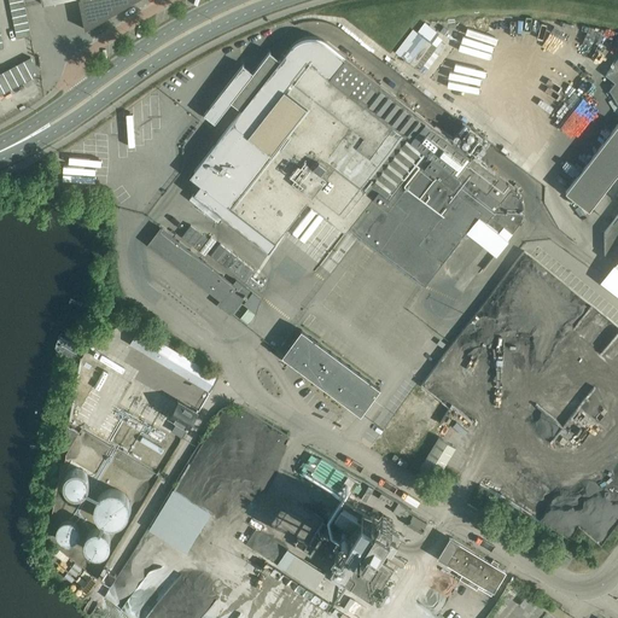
[(23,0),(10,3),(11,10),(25,7),(23,0)]
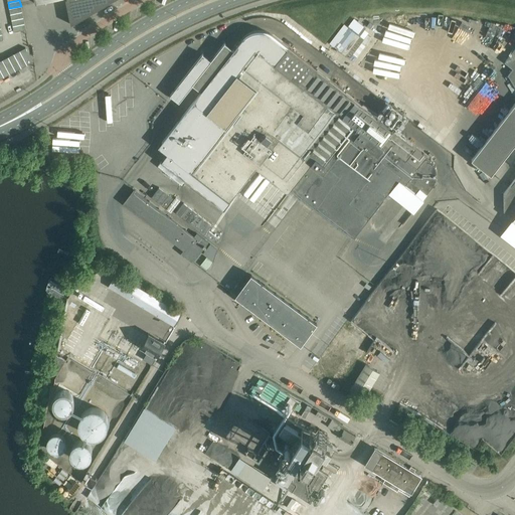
[(65,0),(70,24),(113,0),(65,0)]
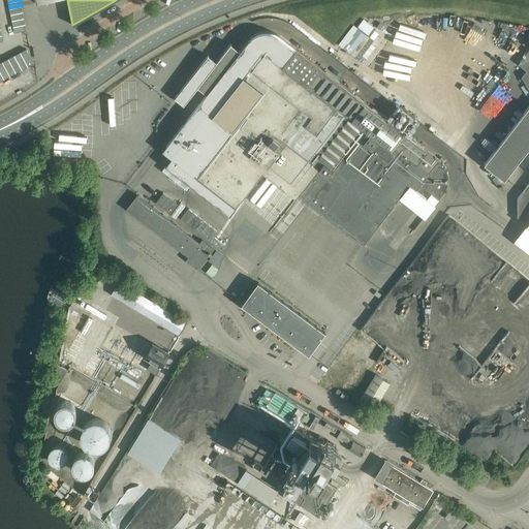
[(23,12),(22,7),(22,6),(9,8),(10,14),(23,12)]
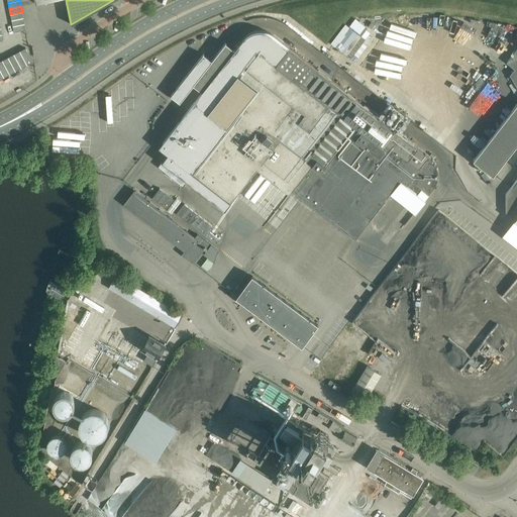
[(11,20),(23,18),(22,12),(10,14),(11,20)]
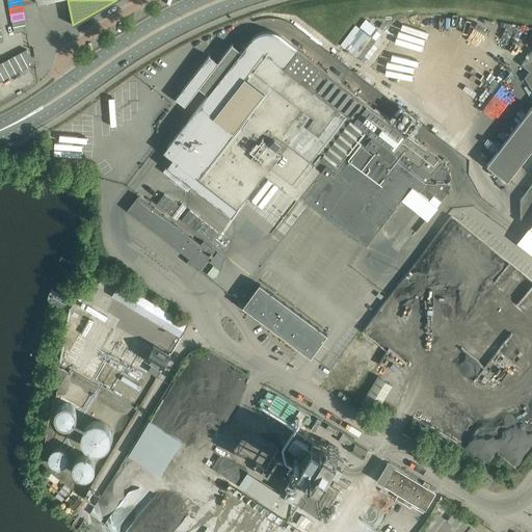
[(24,19),(11,21),(12,27),(25,24),(24,19)]
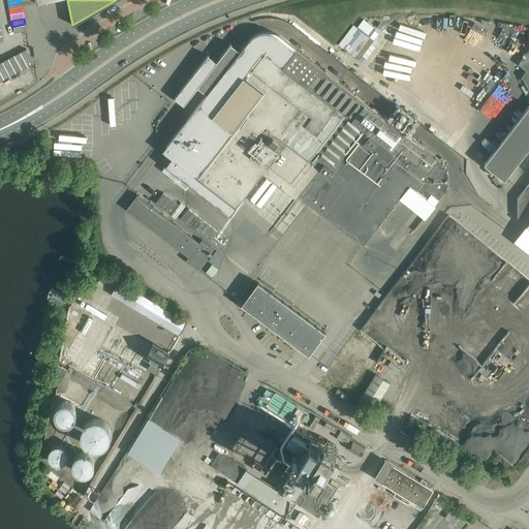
[(26,30),(25,24),(12,27),(14,33),(26,30)]
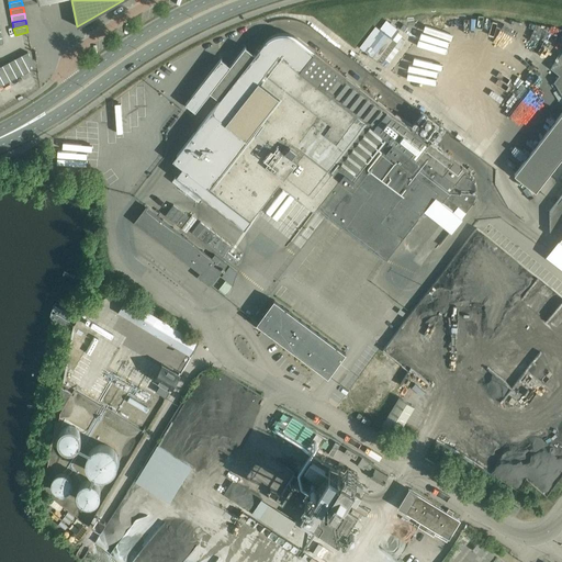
[(186,104),(195,111),(210,92),(220,100),(172,159),(182,167),(176,176),(202,195),(245,228),(279,183),(314,211),(317,206),(386,259),(435,195),(453,210),(458,205),(465,211),(471,203),(473,201),(473,200),(474,198),(475,195),(475,193),(475,191),(476,189),(475,187),(475,184),(475,182),(474,180),(473,178),(472,177),(471,175),(470,172),(469,171),(467,170),(298,38),(295,37),(294,36),(292,35),(290,34),(288,34),(287,33),(284,33),(282,33),(280,33),(278,34),(276,34),(273,35),(272,35),(270,36),(269,37),(267,40),(266,41),(265,42),(255,54),(244,46),(229,65),(220,58),(186,104)]
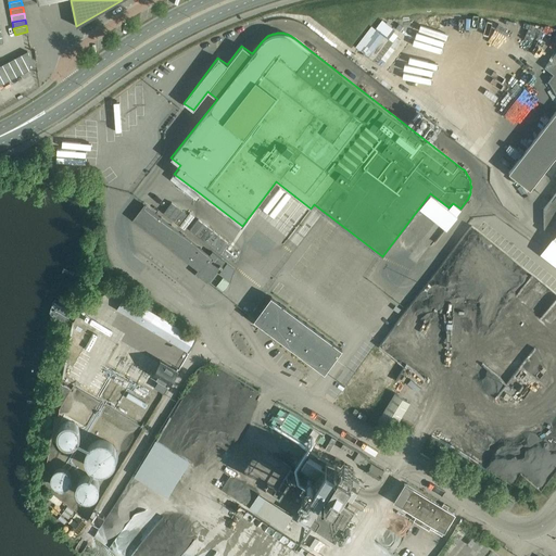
[(27,51),(21,54),(29,70),(36,66),(27,51)]
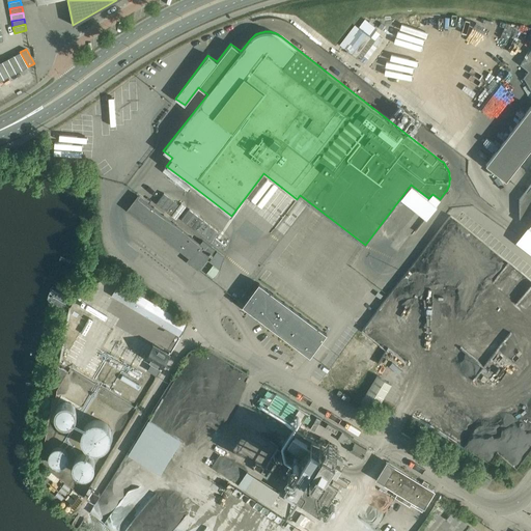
[(530,105),(488,160),(485,164),(491,167),(493,169),(500,174),(506,179),(509,174),(530,146),(530,183),(519,199),(519,218),(529,225),(530,226),(530,50),(520,64),(529,71),(524,78),(528,85),(530,89),(530,105)]
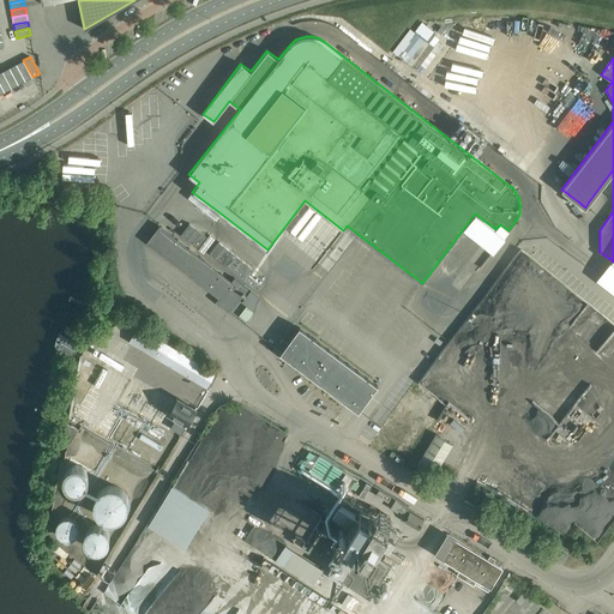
[(32,77),(23,60),(17,64),(25,80),(32,77)]
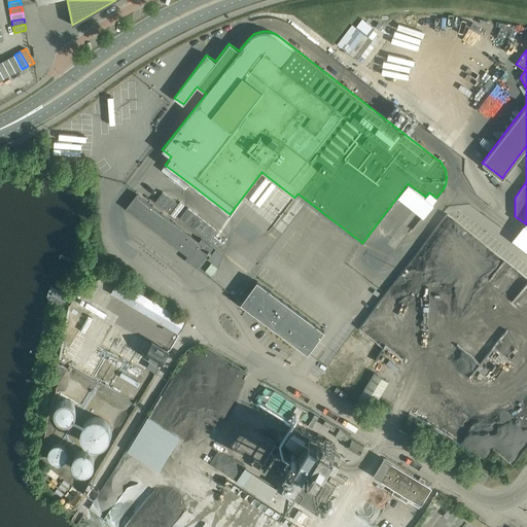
[(22,69),(14,55),(8,58),(15,72),(22,69)]
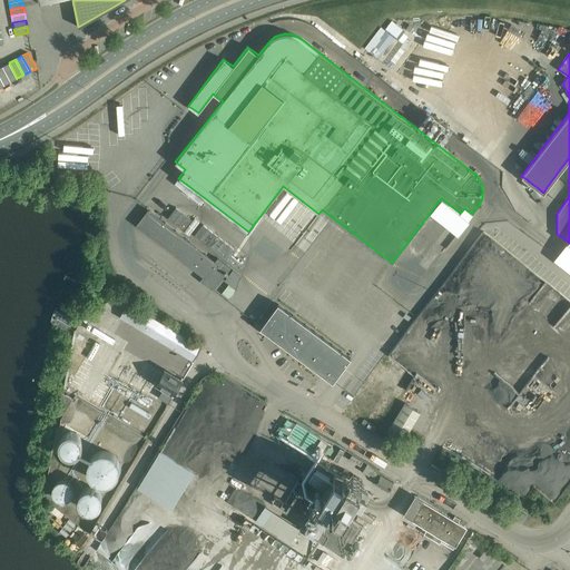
[(9,62),(2,66),(11,82),(17,78),(9,62)]
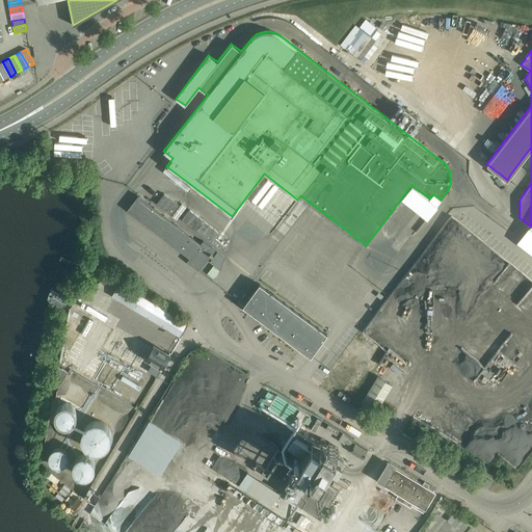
[(10,77),(2,61),(0,62),(0,72),(4,80),(10,77)]
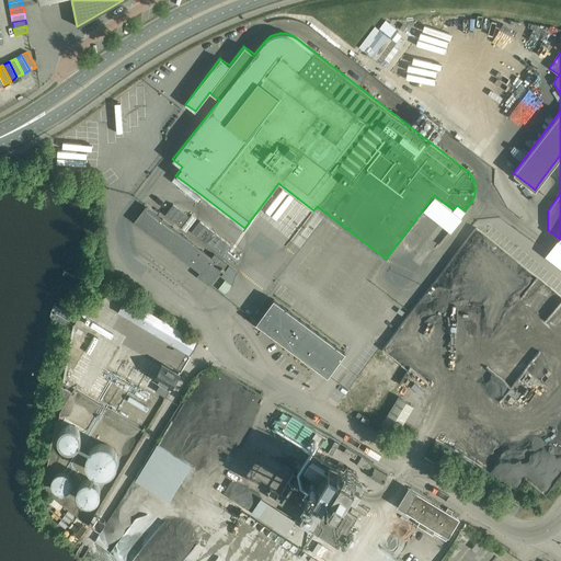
[(197,201),(202,195),(175,175),(172,181),(197,201)]
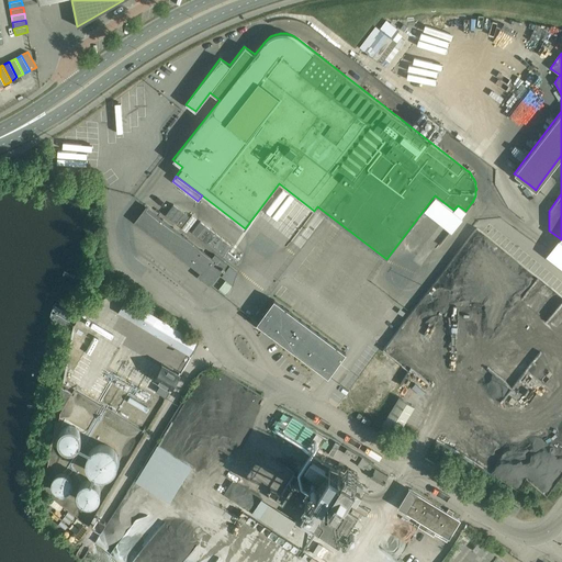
[(198,276),(210,285),(223,269),(224,270),(225,268),(224,268),(227,265),(214,255),(212,258),(147,208),(135,222),(200,272),(198,276)]
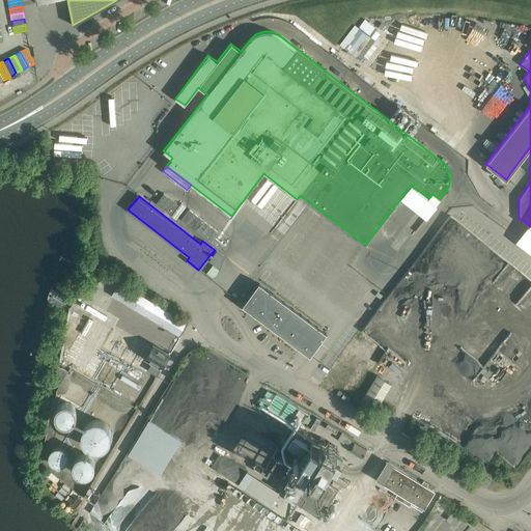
[(138,294),(119,283),(112,296),(180,336),(188,324),(143,297),(144,297),(139,294),(138,294)]
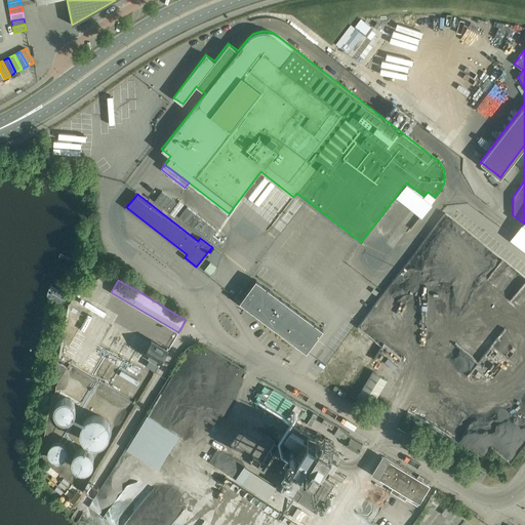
[(256,280),(240,301),(307,352),(322,329),(256,280)]
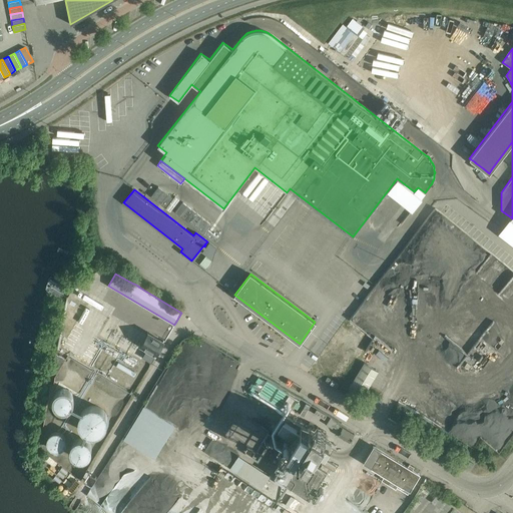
[(356,344),(367,350),(376,335),(351,321),(347,328),(335,321),(325,341),(350,354),(356,344)]
